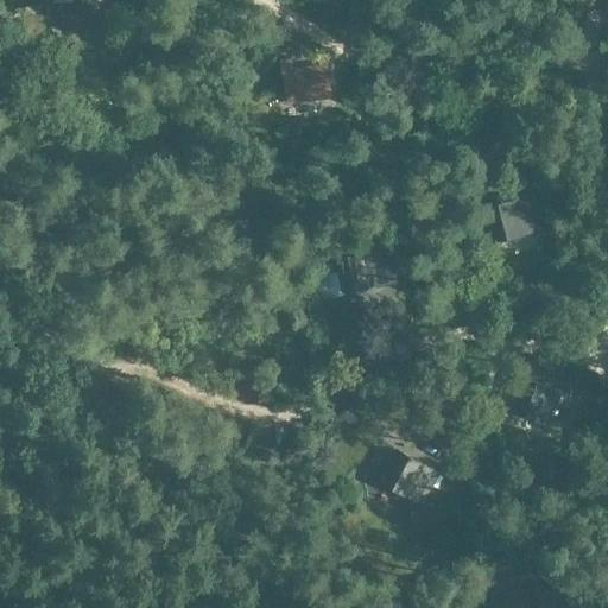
[(8,0),(12,11),(49,0),(8,0)]
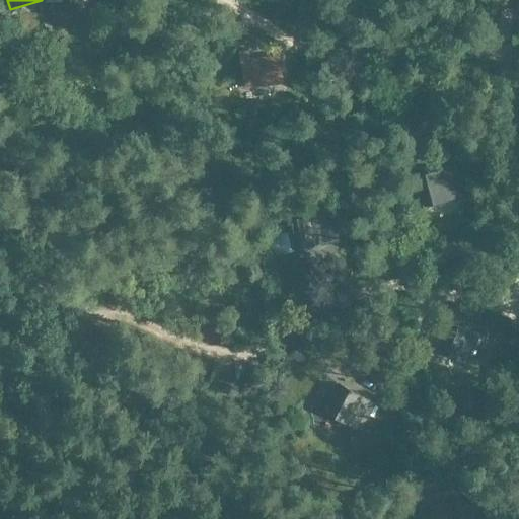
[(284,83),(280,55),(238,60),(243,88),(284,83)]
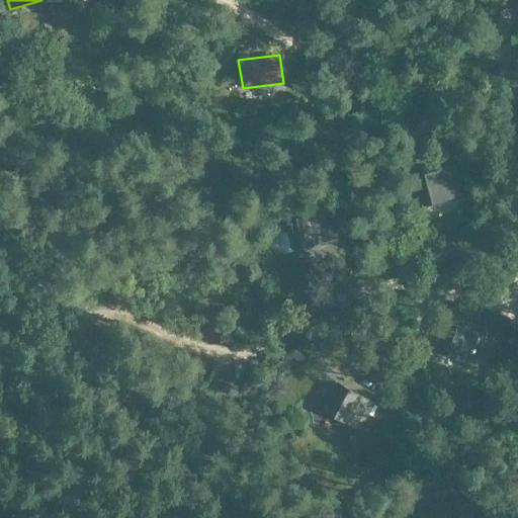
[(423,205),(461,196),(453,164),(411,174),(414,187),(418,186),(423,205)]
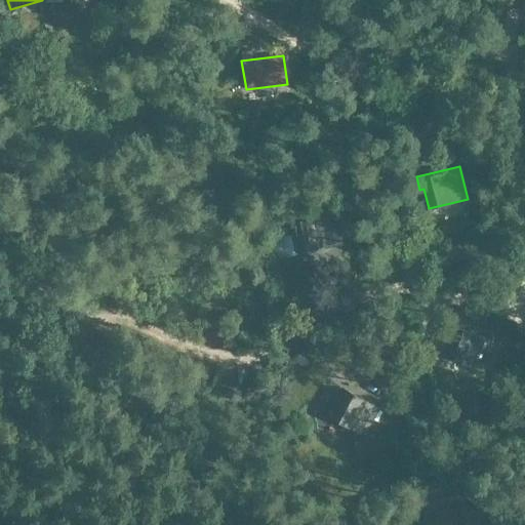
[(318,250),(338,245),(335,229),(338,228),(334,210),(325,212),(326,216),(287,225),(289,235),(293,234),(297,254),(316,250),(317,251),(318,251),(318,250)]
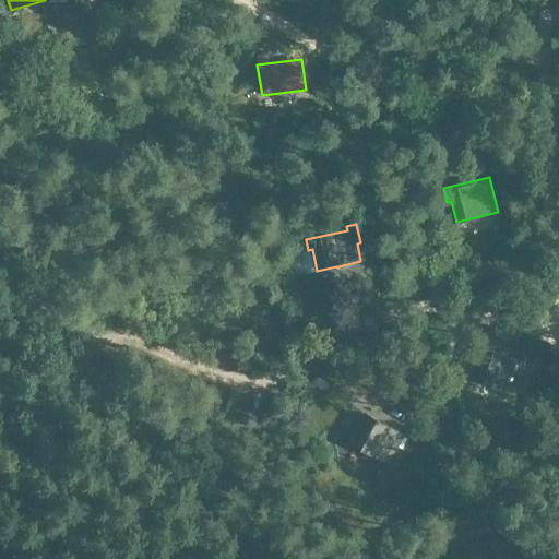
[(285,262),(307,259),(304,239),(282,242),(285,262)]
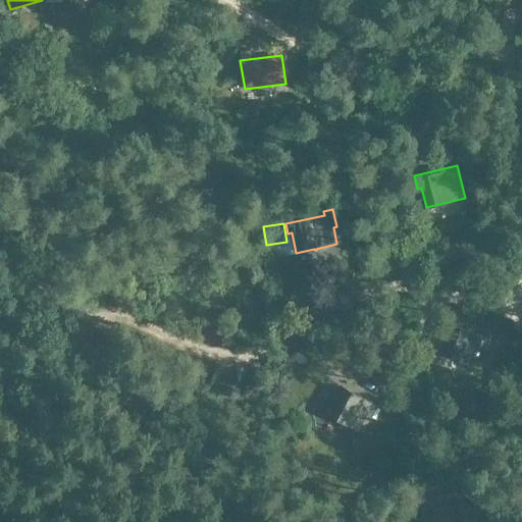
[(441,354),(479,368),(488,335),(448,323),(445,333),(449,334),(441,354)]
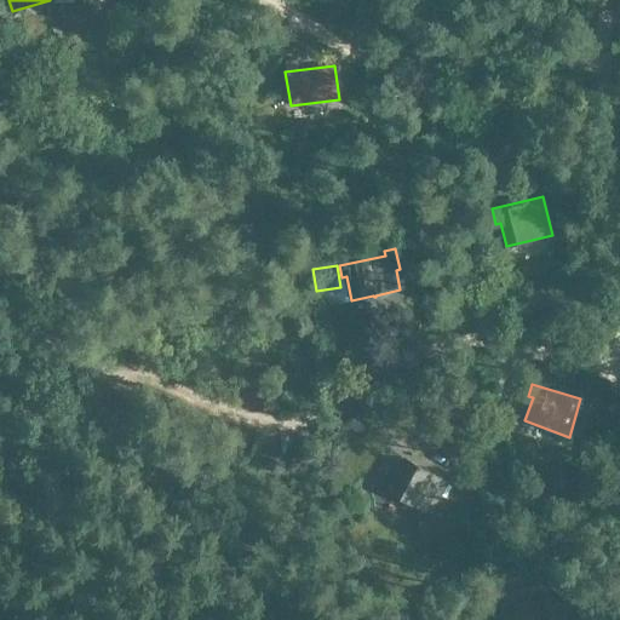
[(403,458),(396,470),(401,471),(389,494),(430,517),(448,482),(403,458)]
